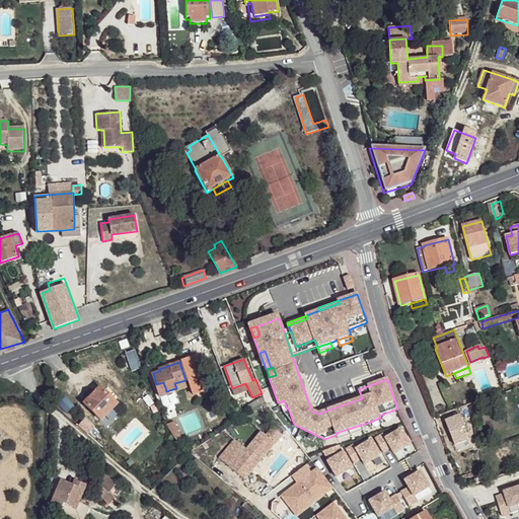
[(118,403),(100,386),(84,403),(101,420),(118,403)]
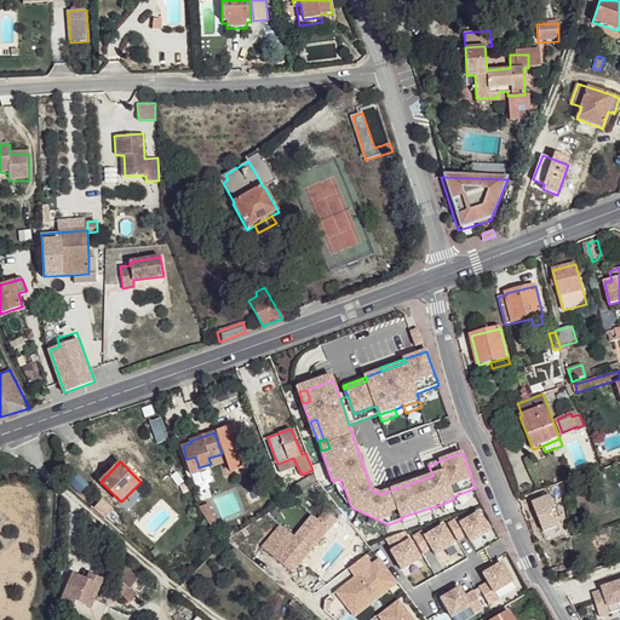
[(171,465),(161,476),(176,491),(185,481),(171,465)]
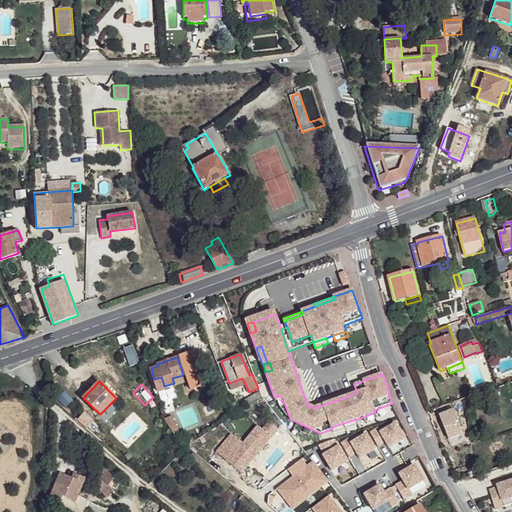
[(248,406),(262,397),(259,391),(245,400),(248,406)]
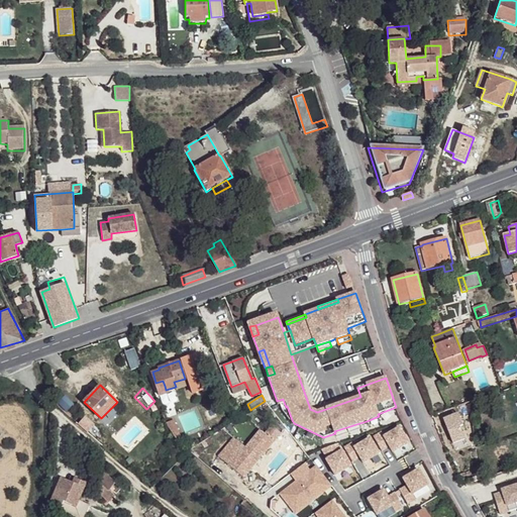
[(277,401),(276,401),(279,409),(282,408),(290,421),(292,420),(287,406),(286,407),(283,399),(277,401)]
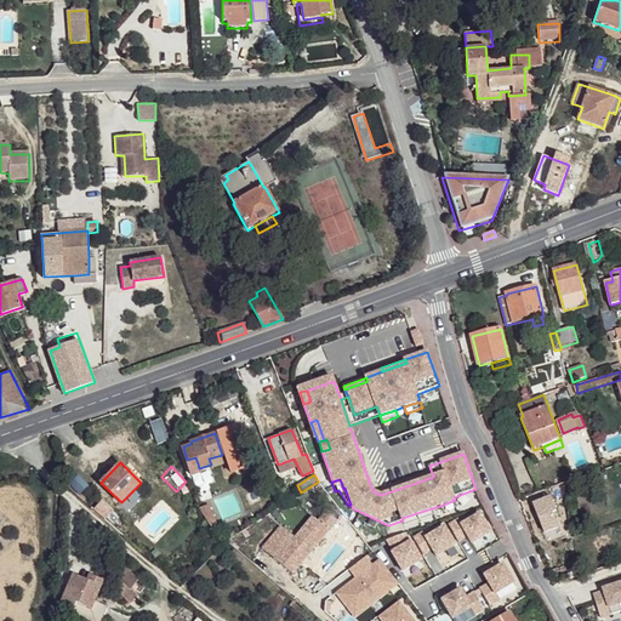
[(559,495),(541,501),(552,530),(567,525),(562,511),(565,510),(559,495)]
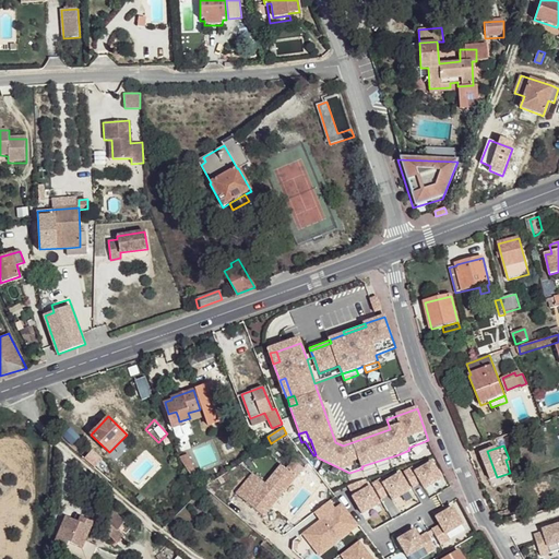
[(412,456),(409,450),(396,455),(399,461),(412,456)]
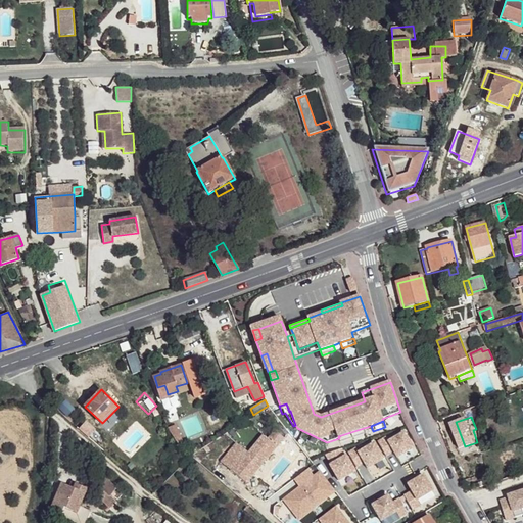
[(170,426),(163,430),(178,443),(181,441),(170,426)]
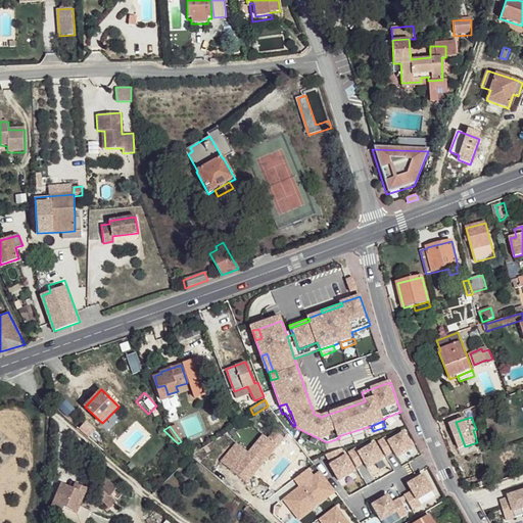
[(339,438),(340,442),(366,434),(364,428),(338,436),(339,438)]
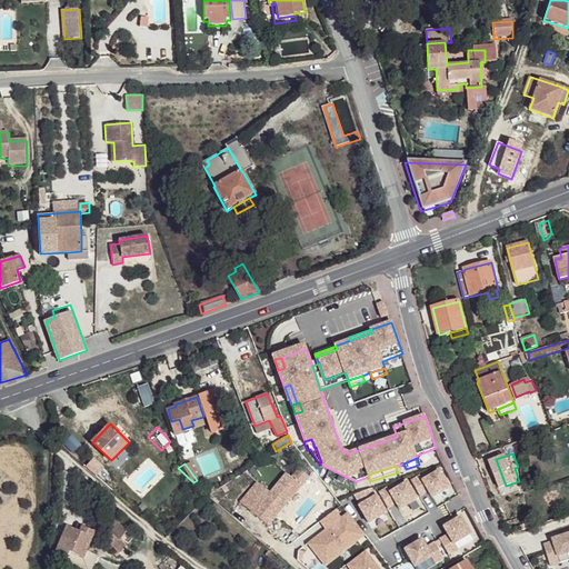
[(107,472),(101,468),(96,473),(101,478),(107,472)]
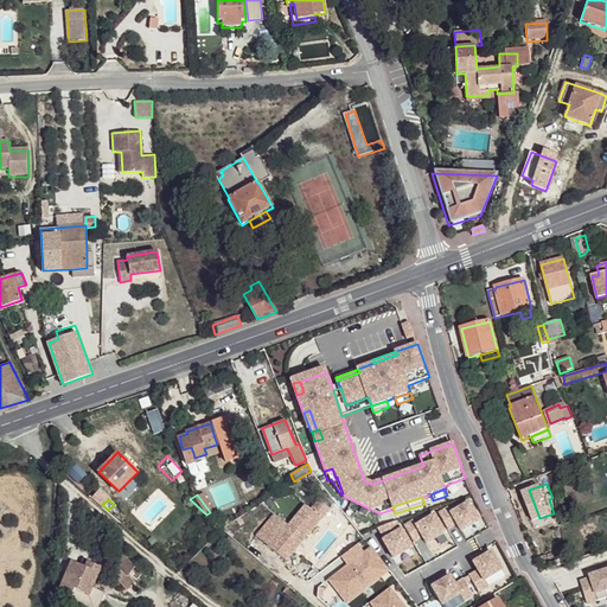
[(279,534),(267,523),(256,535),(286,560),(294,551),(292,549),(302,537),(304,540),(321,519),(314,513),(323,504),(317,499),(308,509),(304,504),(287,524),(279,534)]
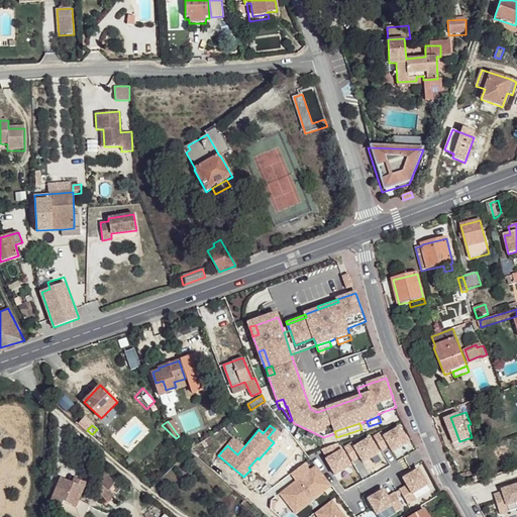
[(374,437),(382,451),(390,446),(393,452),(408,443),(400,428),(385,436),(382,432),(374,437)]
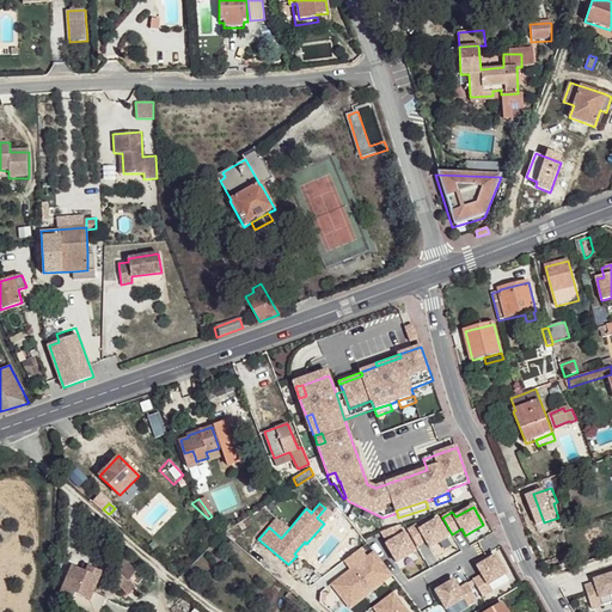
[(332,513),(325,508),(317,518),(324,524),(332,513)]
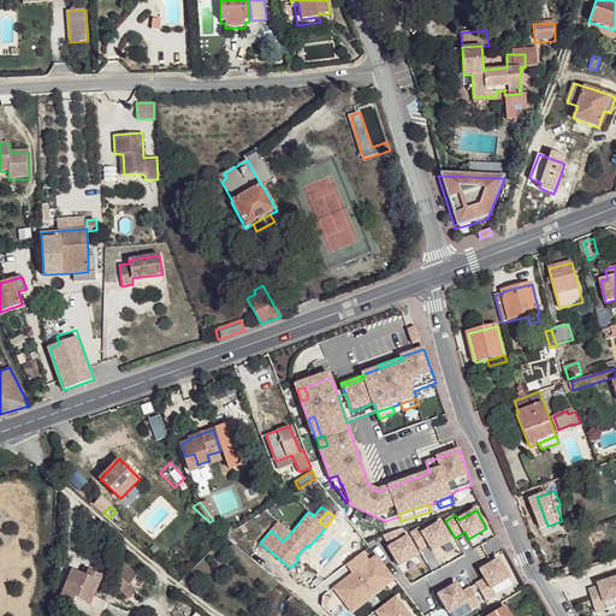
[(278,522),(271,531),(283,542),(291,532),(278,522)]
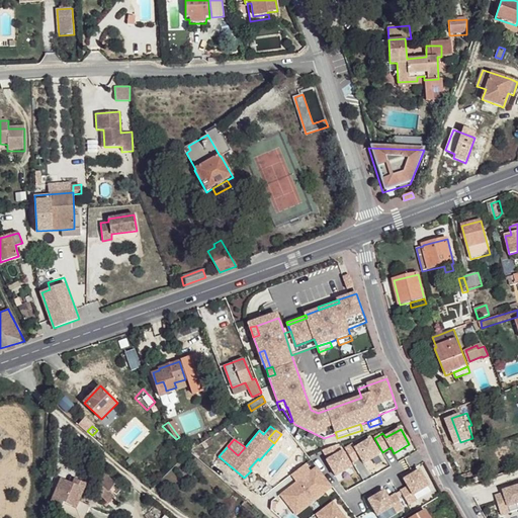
[(345,448),(353,462),(361,458),(364,464),(379,455),(370,439),(355,448),(353,444),(345,448)]
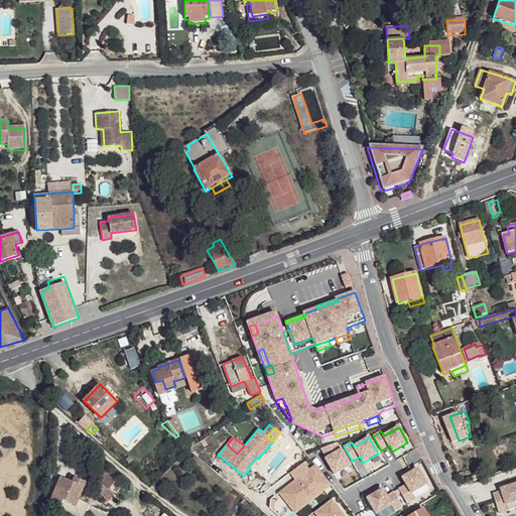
[(337,442),(321,448),(328,458),(326,459),(335,474),(350,466),(337,442)]
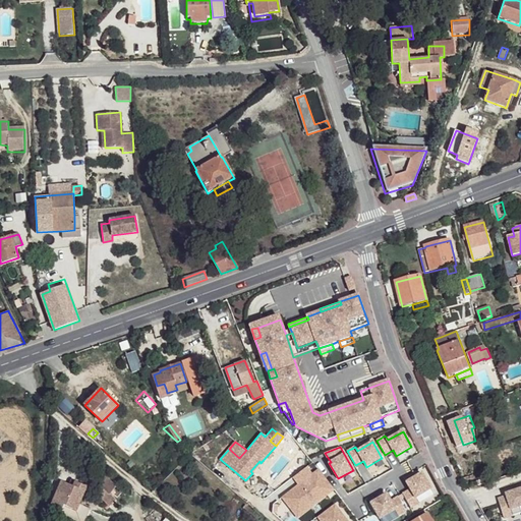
[(313,476),(306,467),(292,478),(298,485),(281,498),(292,512),(305,502),(310,508),(333,489),(320,471),(313,476)]
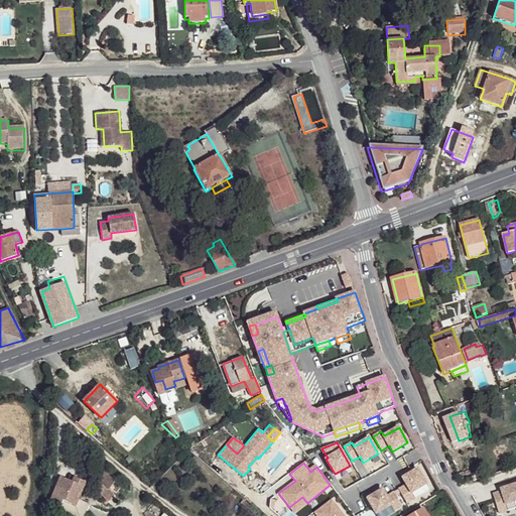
[(407,503),(415,499),(411,493),(426,484),(418,469),(402,478),(406,485),(399,490),(407,503)]
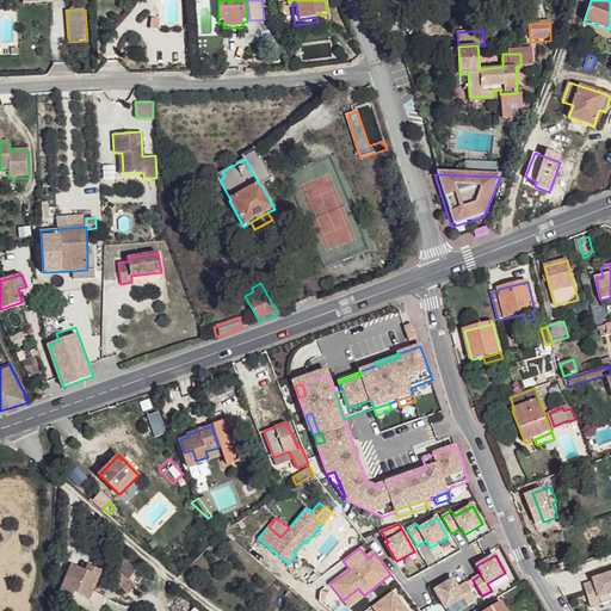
[(135,569),(122,557),(115,566),(119,569),(112,576),(128,592),(136,585),(128,578),(135,569)]
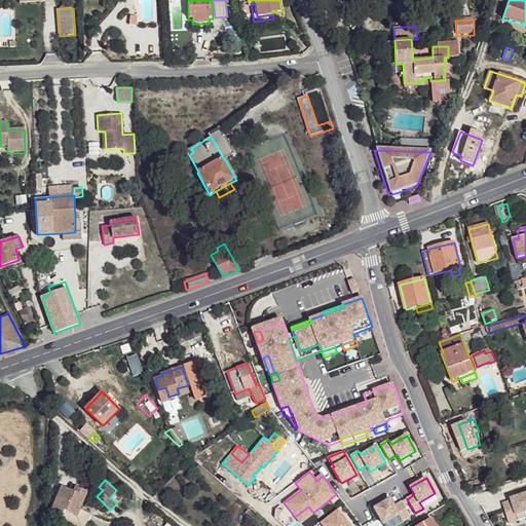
[(74,491),(69,489),(62,486),(51,510),(61,515),(62,516),(65,511),(77,517),(81,509),(88,492),(76,486),(74,491)]
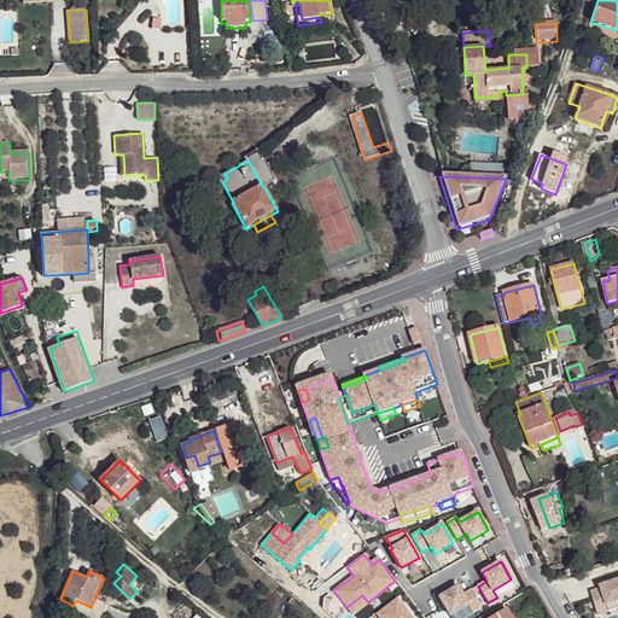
[(617,582),(601,588),(602,590),(592,594),(599,617),(617,610),(617,605),(617,604),(617,602),(617,582)]
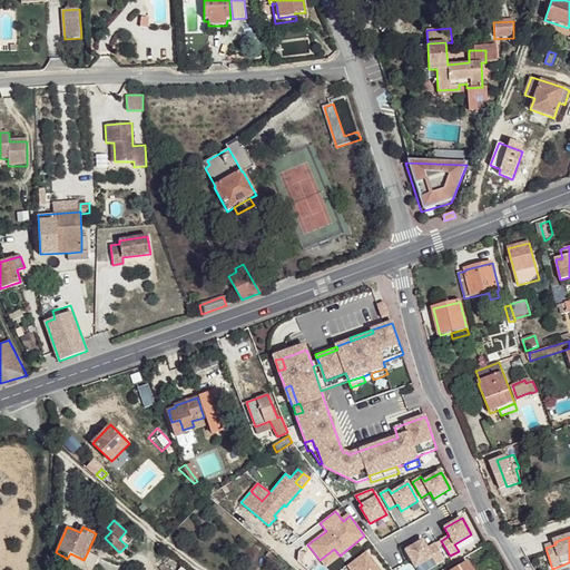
[(405,551),(415,568),(432,558),(435,564),(444,559),(435,543),(426,549),(422,541),(405,551)]
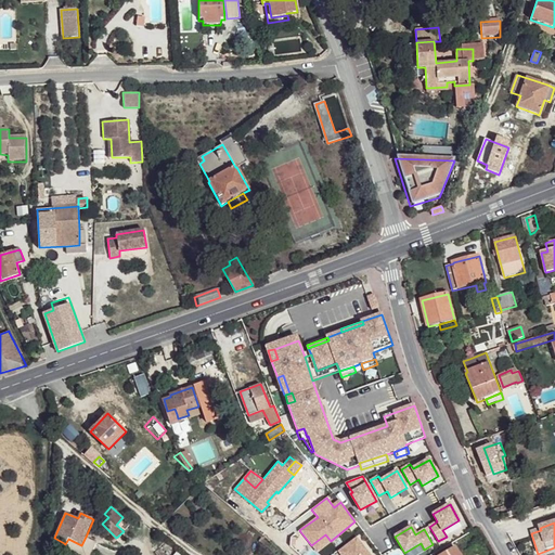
[(317,552),(331,541),(325,534),(311,545),(317,552)]
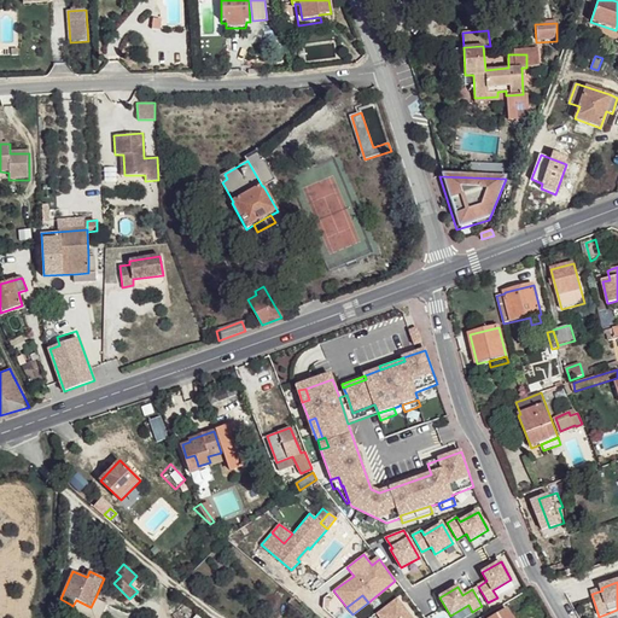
[(413,617),(396,596),(377,612),(380,617),(413,617)]
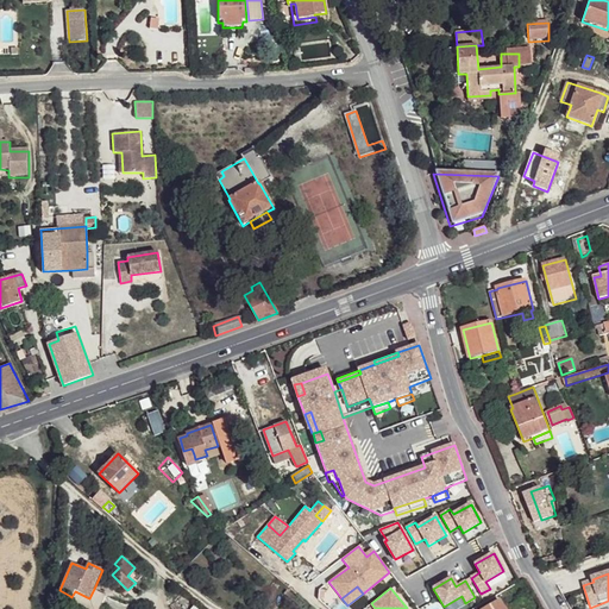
[(71,597),(70,596),(68,603),(81,608),(98,608),(105,595),(94,589),(89,598),(75,591),(71,597)]
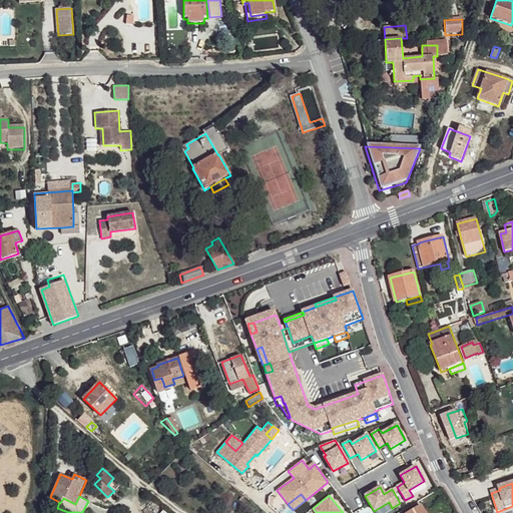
[(242,496),(240,499),(254,511),(258,508),(242,496)]
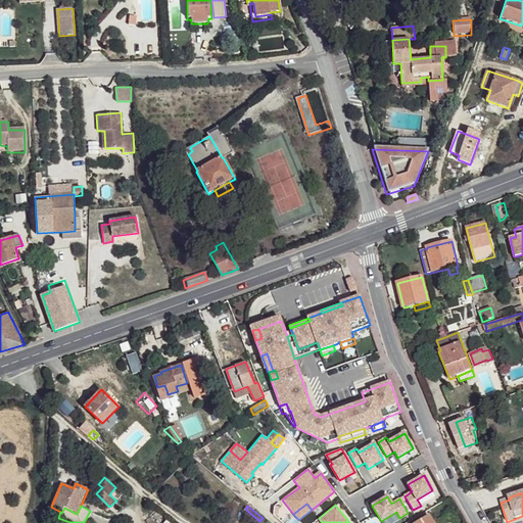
[(396,512),(381,521),(381,522),(390,522),(399,518),(396,512)]
